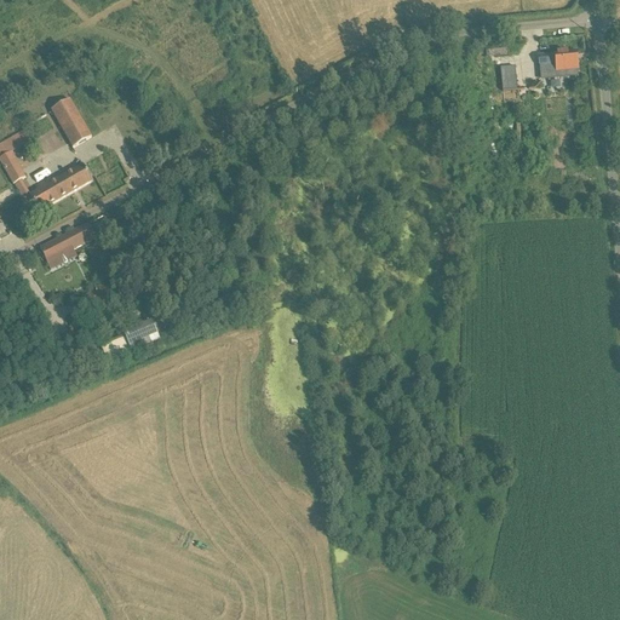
[(538,58),(540,82),(578,79),(575,53),(554,56),(555,57),(538,58)]
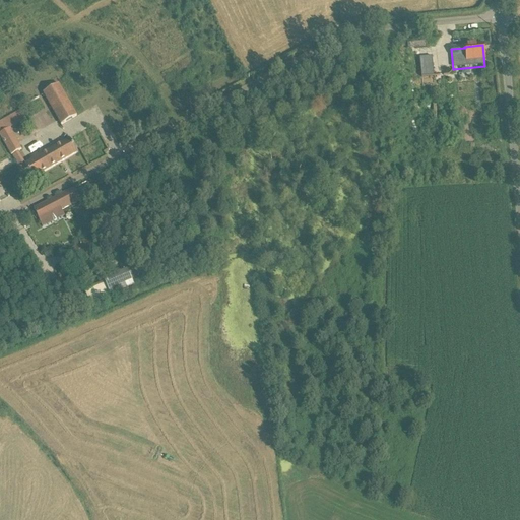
[(423,49),(417,49),(417,54),(412,54),(414,70),(423,70),(423,79),(434,78),(432,53),(424,53),(423,49)]
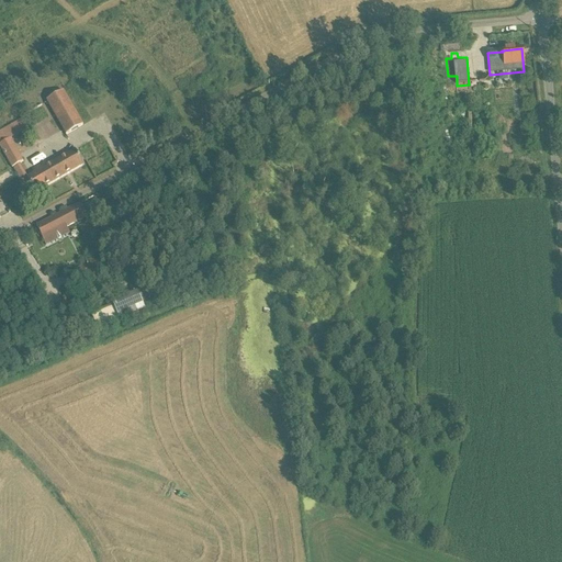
[(66,136),(82,126),(63,93),(62,93),(46,102),(66,136)]
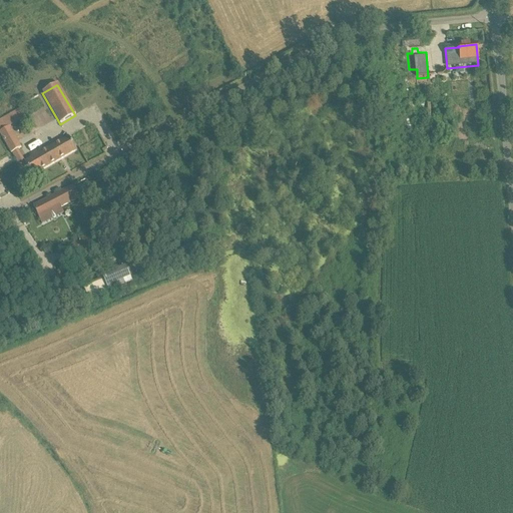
[(24,118),(19,109),(0,120),(0,135),(11,154),(21,148),(9,127),(24,118)]
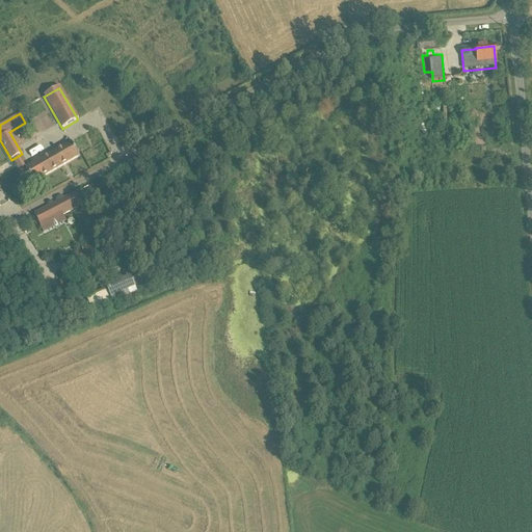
[(19,174),(26,187),(32,183),(33,184),(78,158),(78,157),(70,142),(24,169),(25,169),(19,174)]
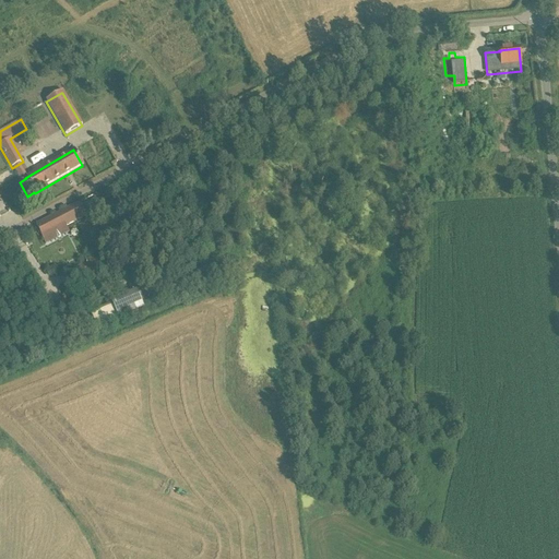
[(86,217),(79,203),(36,225),(46,245),(69,234),(66,227),(86,217)]
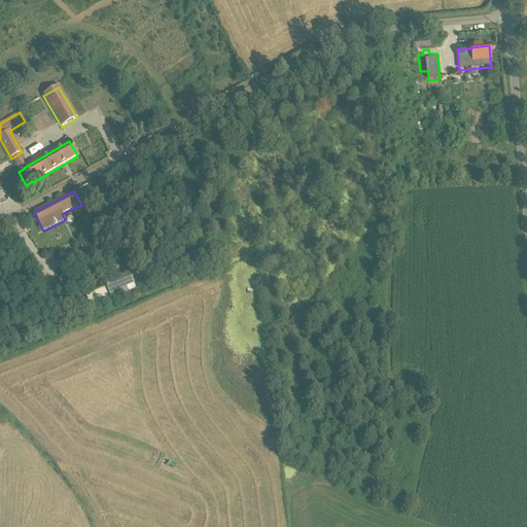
[(104,285),(111,302),(135,291),(136,293),(148,289),(144,280),(161,273),(156,262),(104,285)]
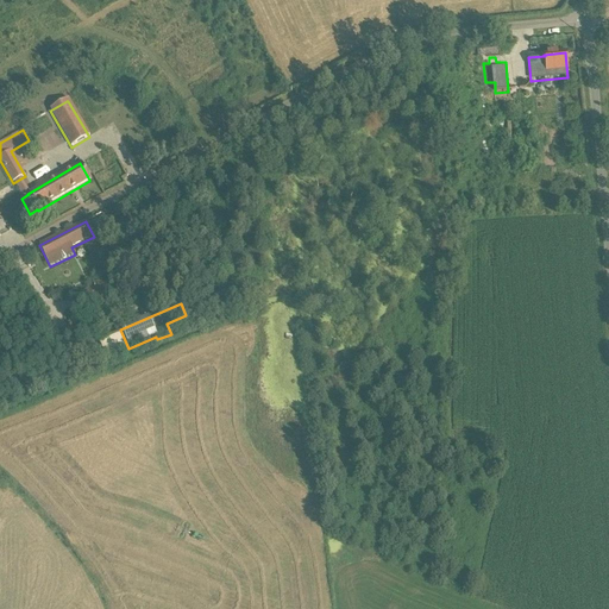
[(121,332),(99,341),(106,358),(129,349),(121,332)]
